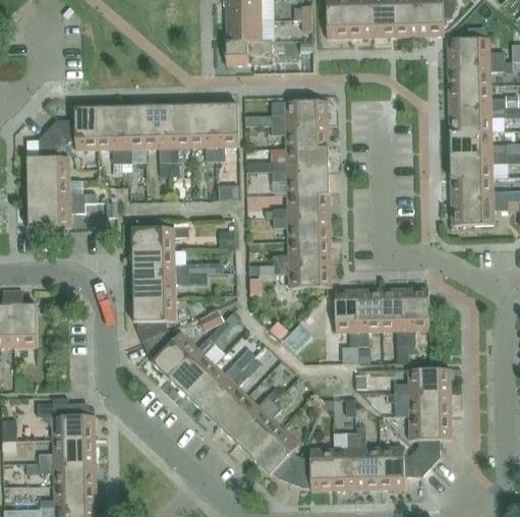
[(225,0),(225,1),(226,19),(261,19),(261,0),(225,0)]
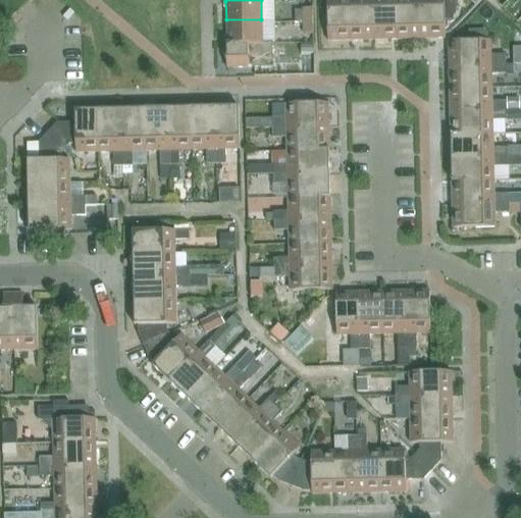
[(325,0),(326,38),(351,37),(349,0),(325,0)]
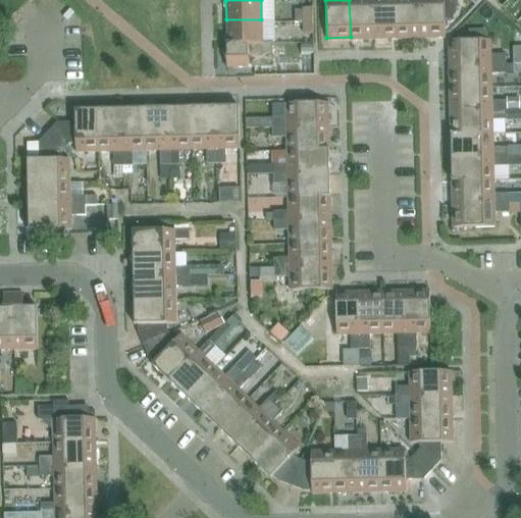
[(349,0),(351,37),(374,37),(372,0),(349,0)]
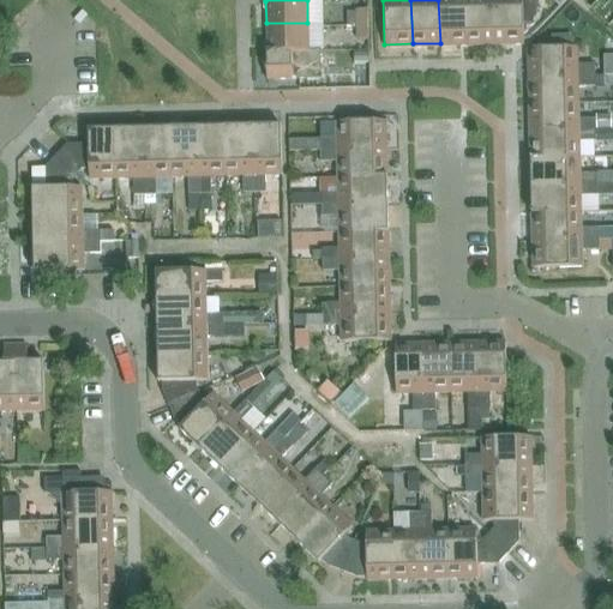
[(438,0),(440,43),(467,42),(466,0),(438,0)]
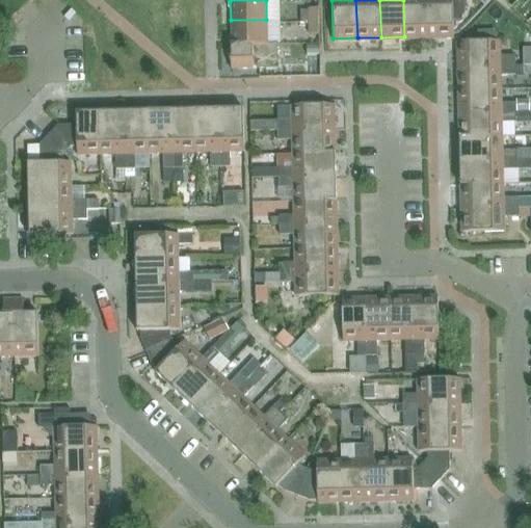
[(403,0),(404,36),(428,36),(427,0),(403,0)]
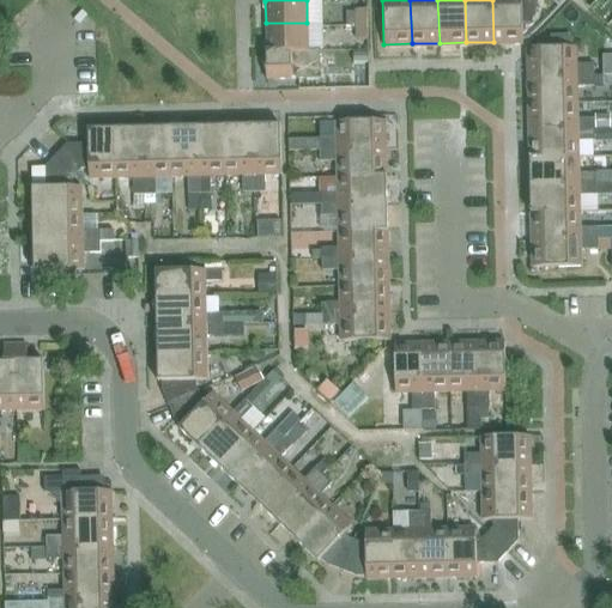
[(492,0),(494,42),(521,41),(520,0),(492,0)]
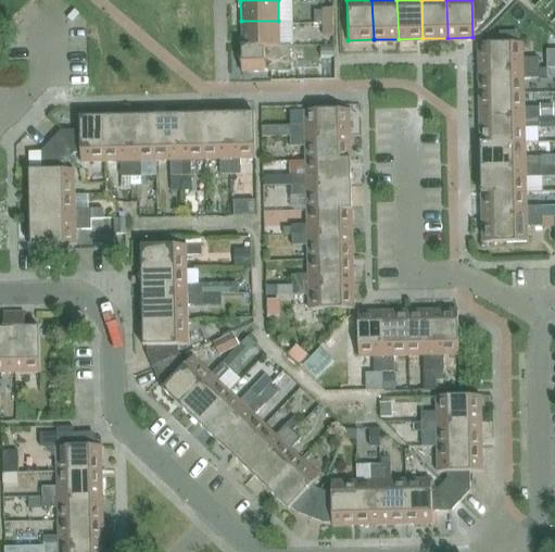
[(322,5),(322,20),(332,19),(331,5),(322,5)]
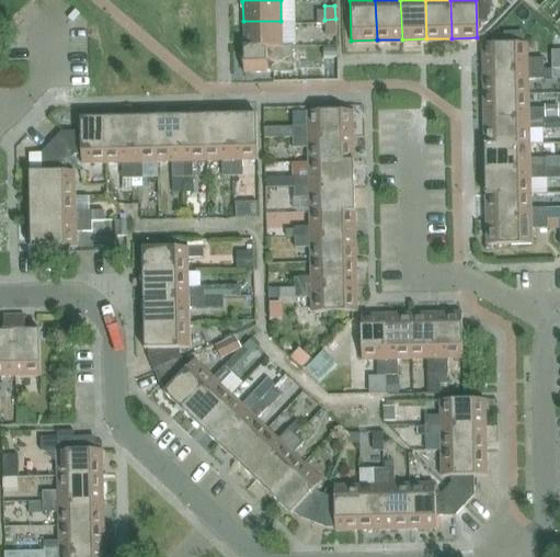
[(335,19),(324,20),(326,33),(335,33),(335,19)]
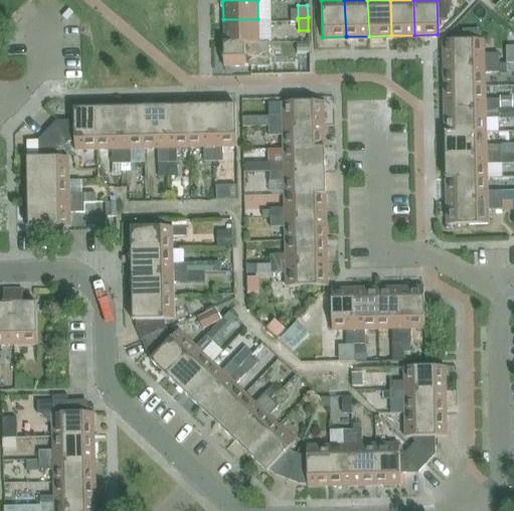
[(223,19),(223,38),(223,40),(223,41),(259,40),(259,39),(258,19),(223,19)]
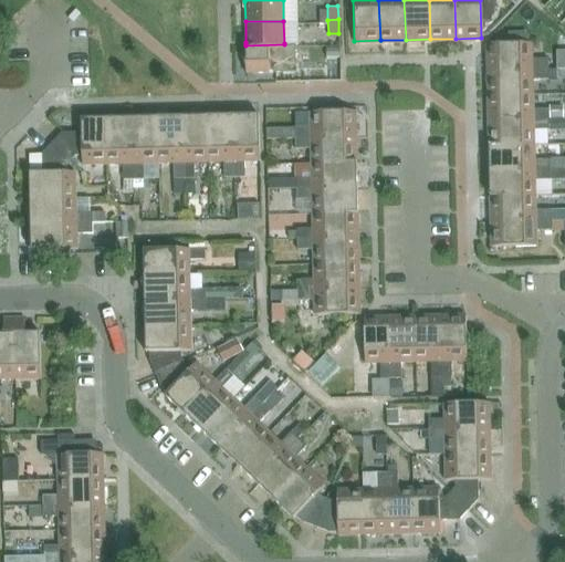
[(506,41),(526,41),(526,30),(506,30),(506,41)]
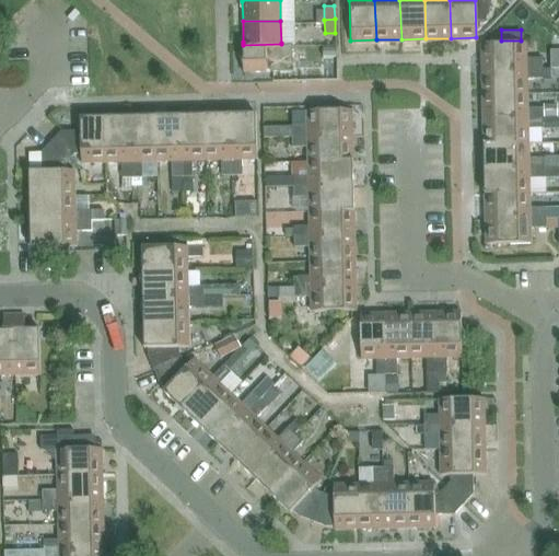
[(525,56),(525,41),(521,41),(501,41),(480,41),(480,67),(542,66),(542,55),(525,56)]
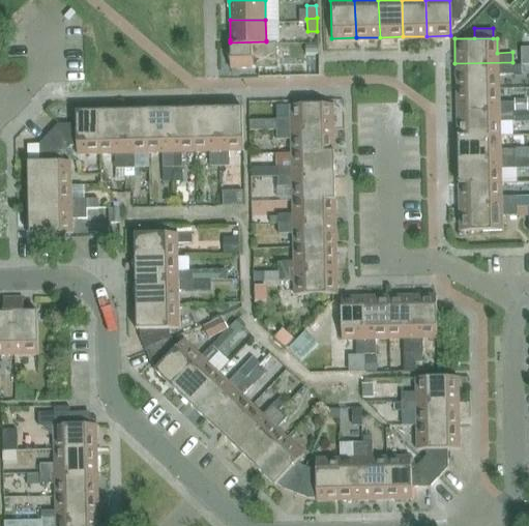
[(230,42),(230,41),(229,41),(230,66),(276,64),(275,40),(266,40),(266,41),(230,42)]
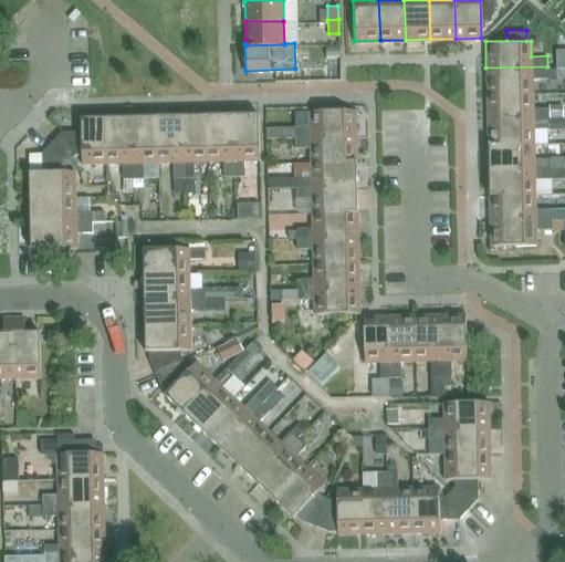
[(338,44),(325,44),(325,53),(338,53),(338,52),(338,44)]
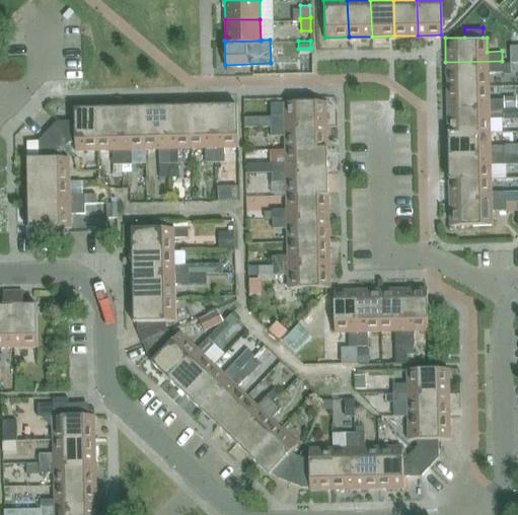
[(502,70),(502,61),(445,62),(446,85),(488,84),(488,70),(502,70)]
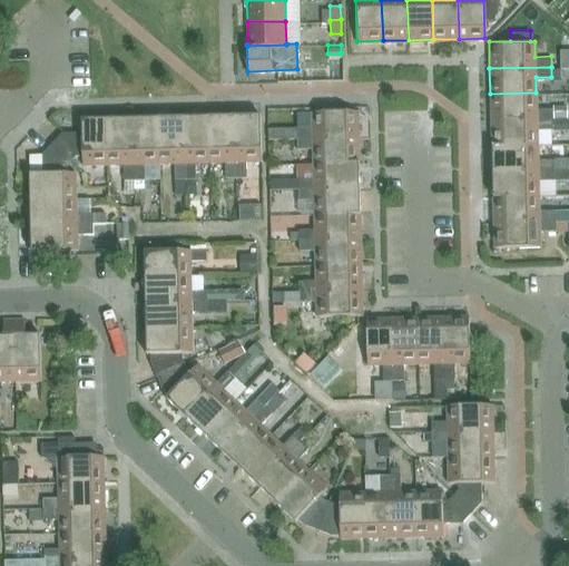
[(536,107),(536,93),(490,94),(490,118),(552,117),(552,107),(536,107)]
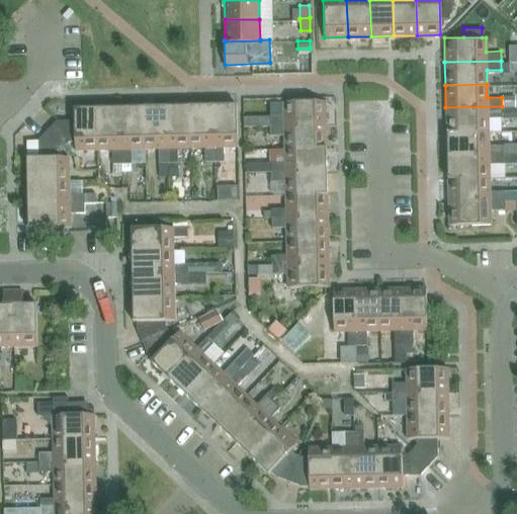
[(514,97),(502,98),(502,106),(514,105),(514,97)]
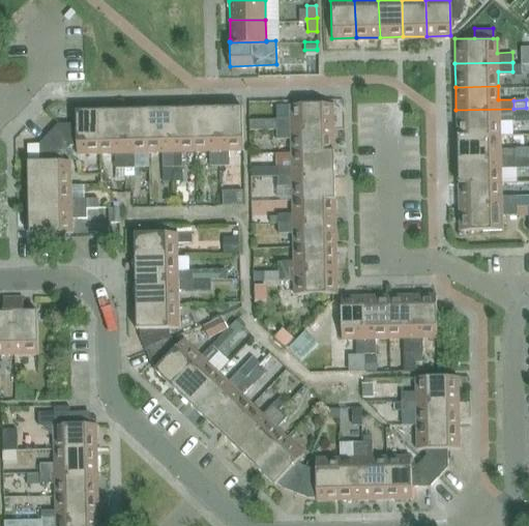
[(248,127),(274,126),(332,125),(331,101),(289,103),(290,117),(248,118),(248,127)]
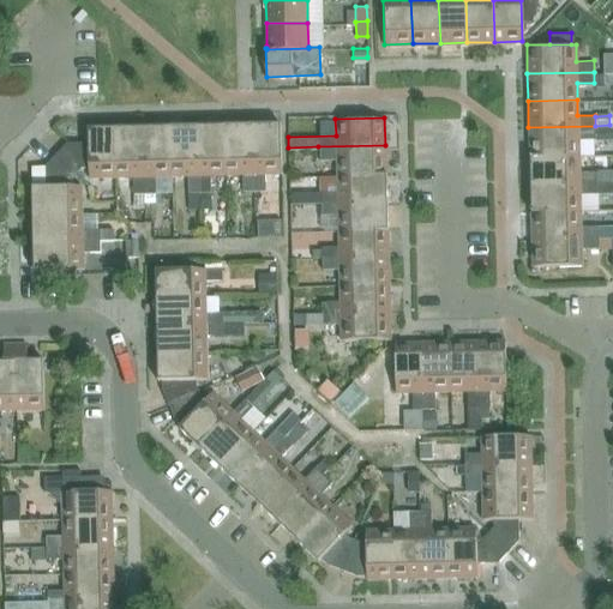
[(242,190),(253,190),(252,122),(224,124),(226,173),(241,172),(242,190)]
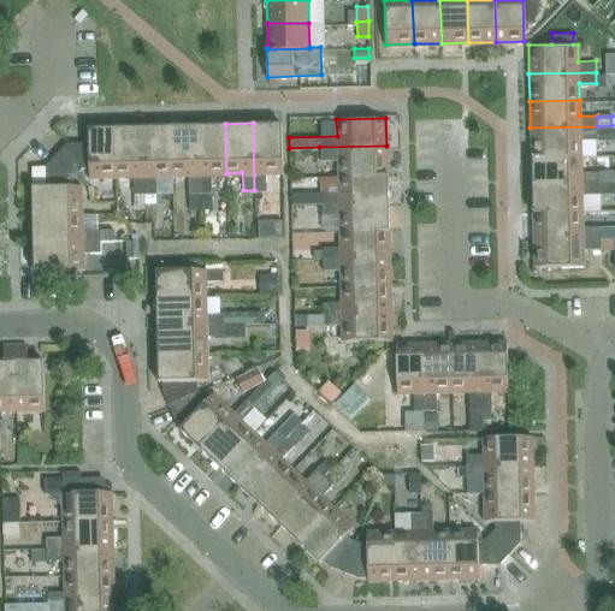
[(282,172),(281,123),(253,123),(254,190),(265,189),(265,172),(282,172)]
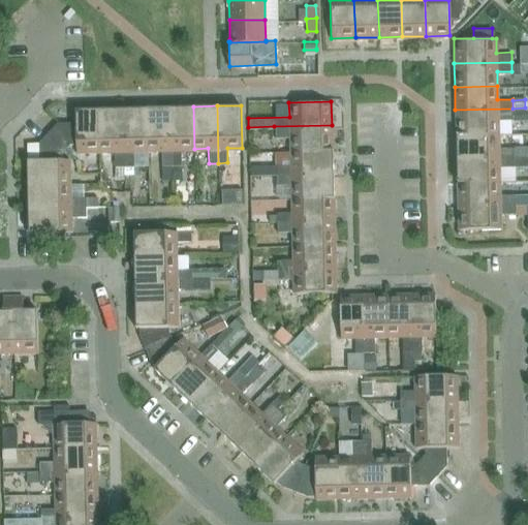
[(169,106),(146,107),(147,150),(161,149),(161,164),(171,164),(169,106)]
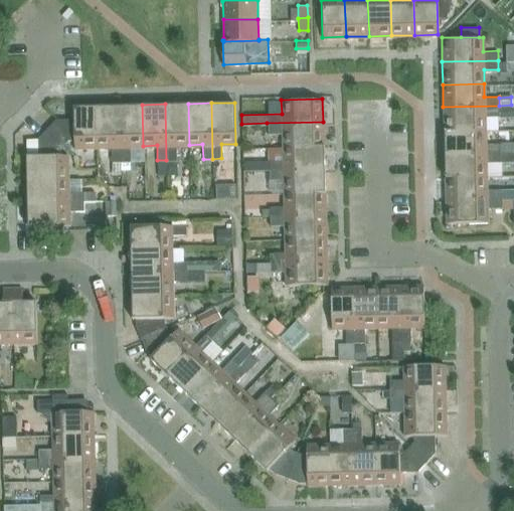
[(188,104),(165,104),(166,160),(176,159),(175,145),(189,145),(188,104)]
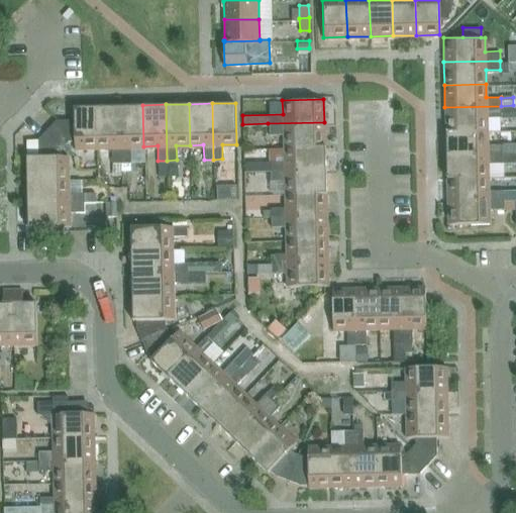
[(111,162),(120,162),(119,105),(97,106),(98,147),(111,146),(111,162)]
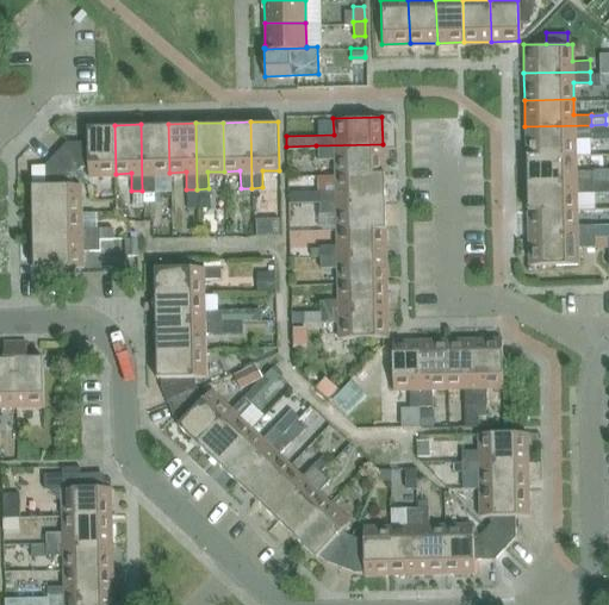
[(154,173),(169,173),(168,124),(141,124),(142,191),(154,189),(154,173)]
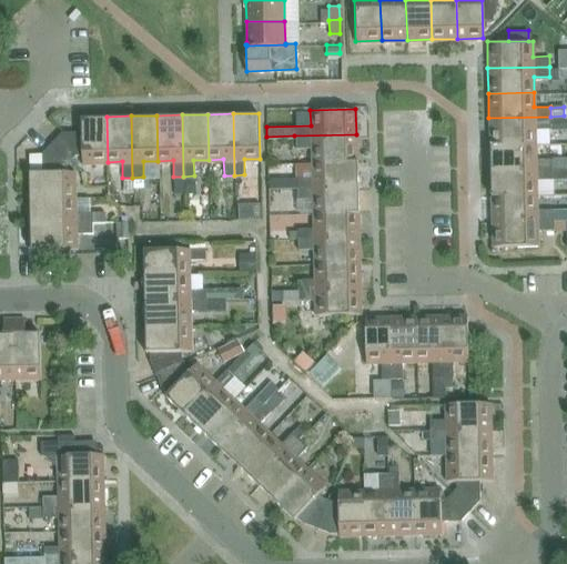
[(566,116),(550,117),(550,128),(566,127),(566,116)]
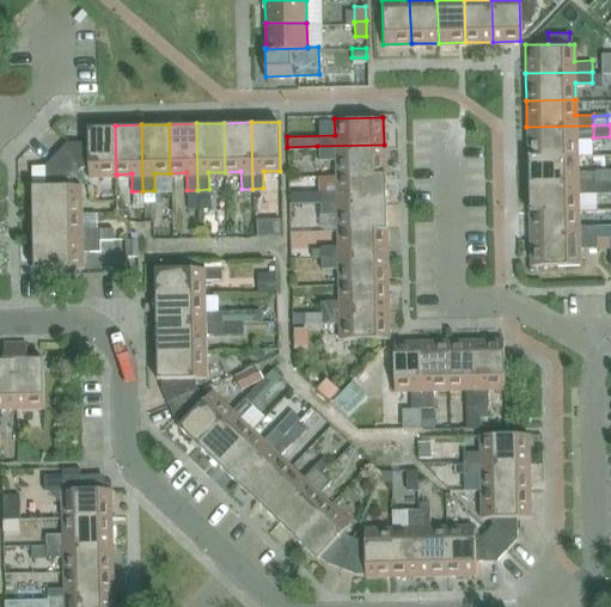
[(61,145),(55,152),(75,170),(80,165),(87,165),(87,175),(116,175),(115,126),(86,126),(87,140),(66,140),(61,145)]
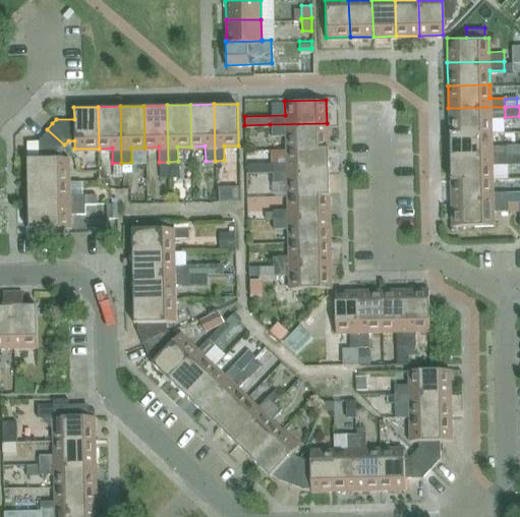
[(505,117),(505,107),(448,108),(449,131),(490,130),(490,117),(505,117)]
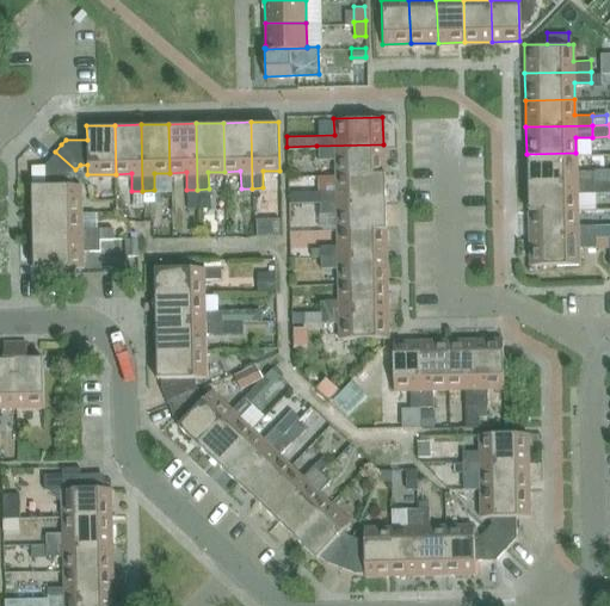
[(334,158),(334,173),(384,172),(383,144),(316,146),(318,158),(334,158)]
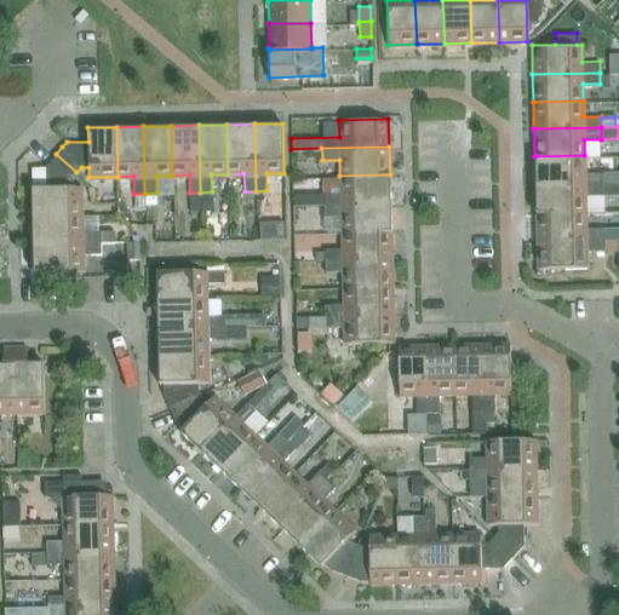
[(76,172),(56,154),(45,165),(45,187),(32,187),(32,214),(81,213),(81,185),(72,185),(70,178),(76,172)]
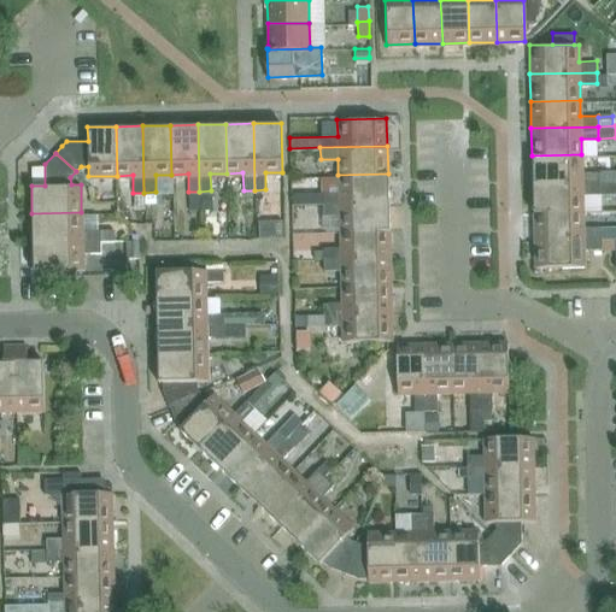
[(581,171),(581,154),(532,156),(532,183),(599,182),(599,170),(581,171)]
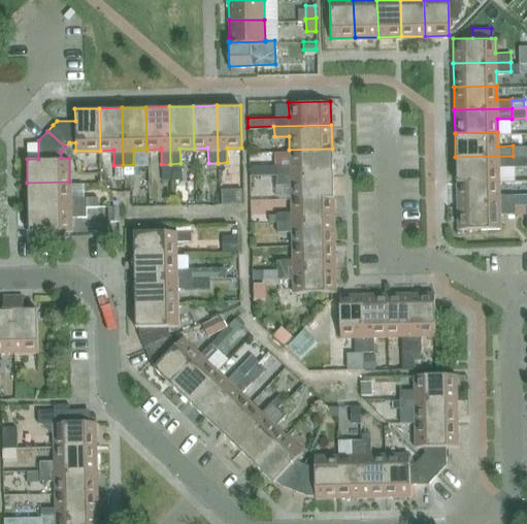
[(274,163),(275,173),(332,172),(332,149),(289,150),(273,150),(273,163),(274,163)]
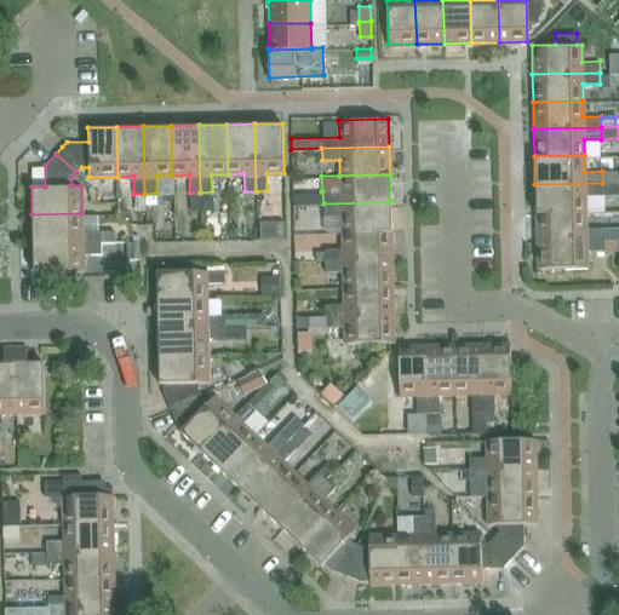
[(618,182),(602,183),(602,194),(603,194),(618,193),(618,182)]
